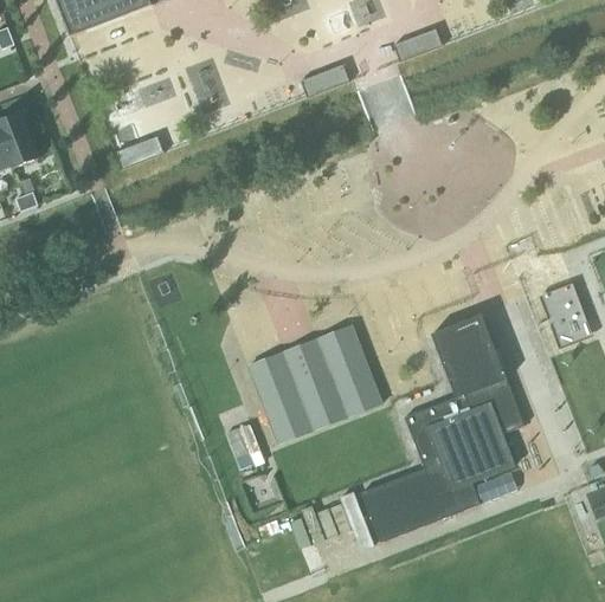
[(56,0),(70,37),(153,5),(150,0),(56,0)]
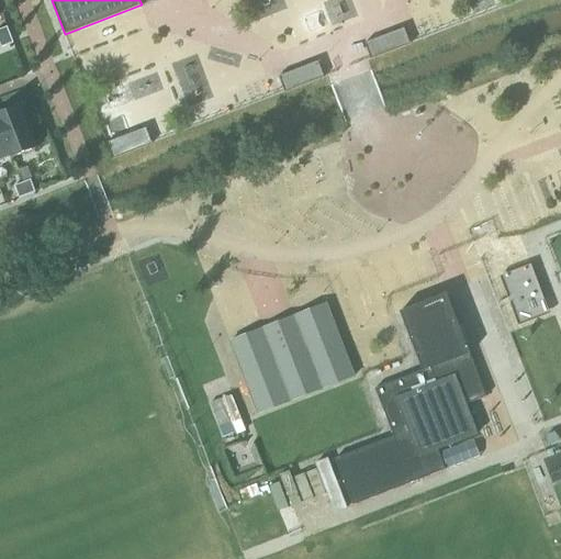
[(7,24),(0,26),(0,36),(10,32),(7,24)]
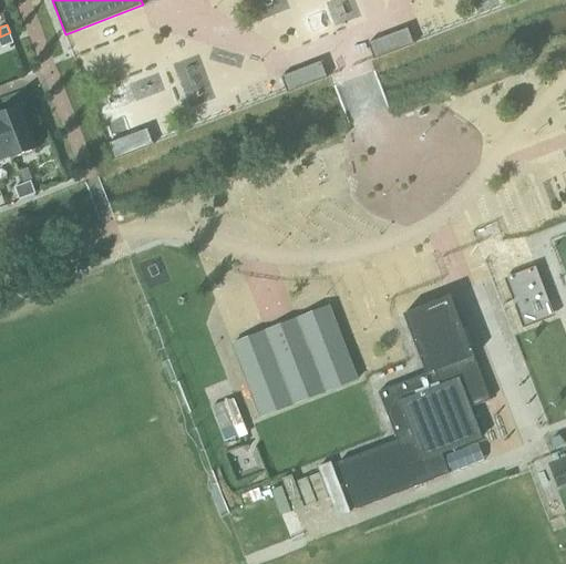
[(374,58),(413,42),(408,27),(368,41),(374,58)]
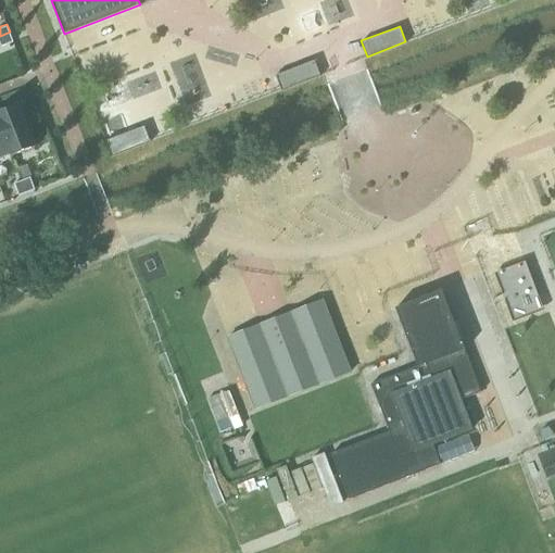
[(10,32),(0,36),(0,42),(1,45),(13,40),(10,32)]
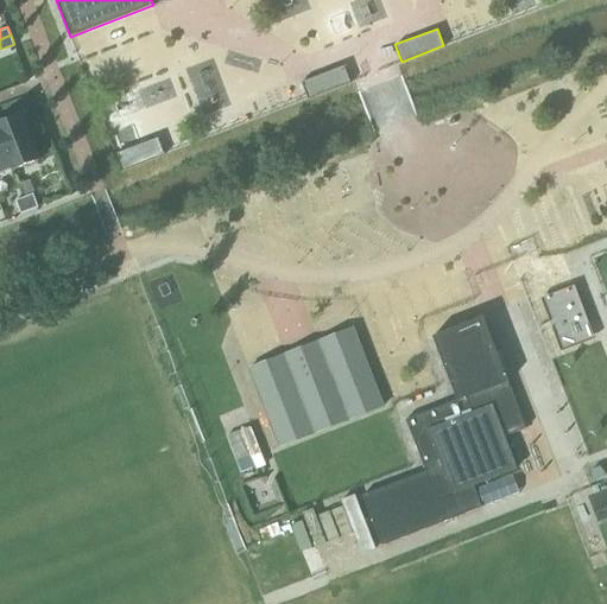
[(308,97),(351,81),(345,64),(301,80),(308,97)]
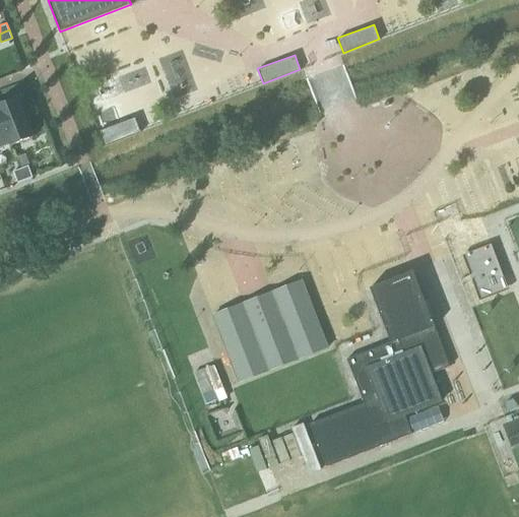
[(17,95),(0,103),(0,114),(11,143),(33,135),(17,95)]
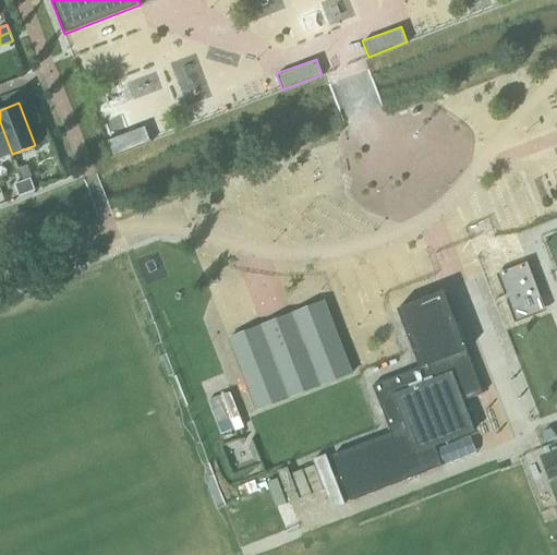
[(0,157),(11,153),(11,155),(12,154),(0,122),(0,157)]
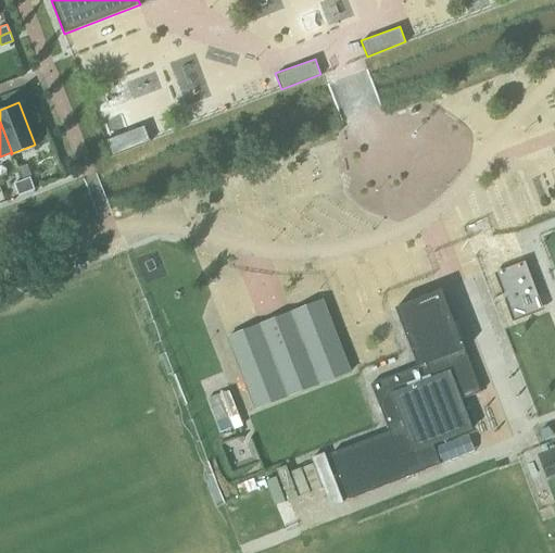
[(111,155),(150,140),(144,124),(105,139),(111,155)]
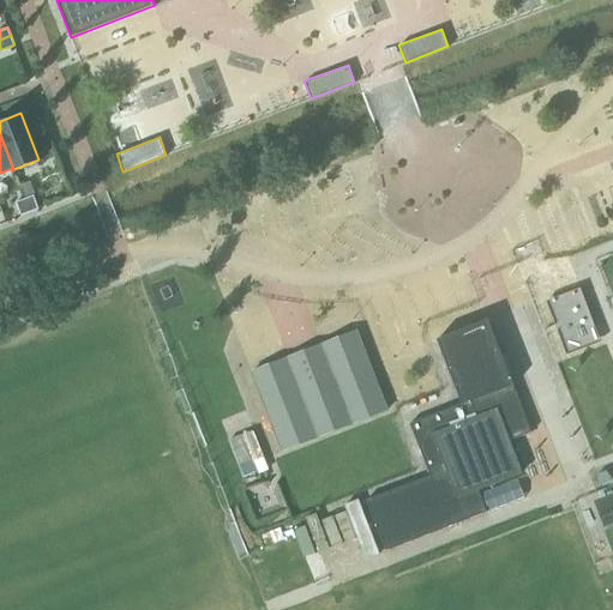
[(17,179),(8,181),(20,213),(29,210),(24,197),(17,179)]
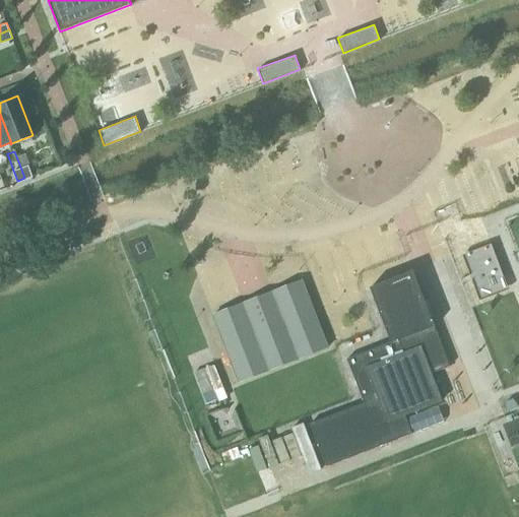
[(27,164),(20,167),(24,178),(33,176),(27,164)]
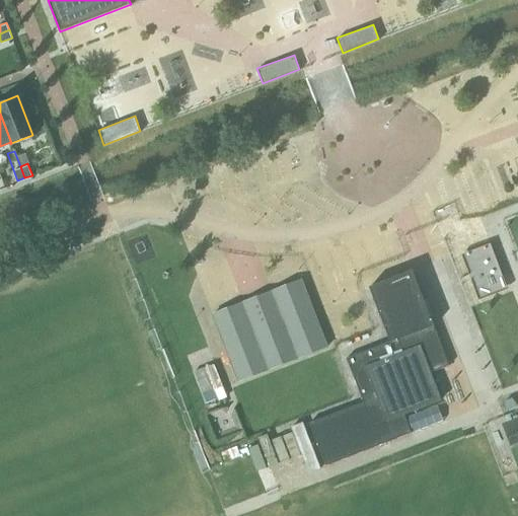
[(326,464),(411,431),(403,413),(441,398),(430,371),(448,364),(412,269),(369,286),(390,339),(346,356),(363,400),(309,422),(326,464)]
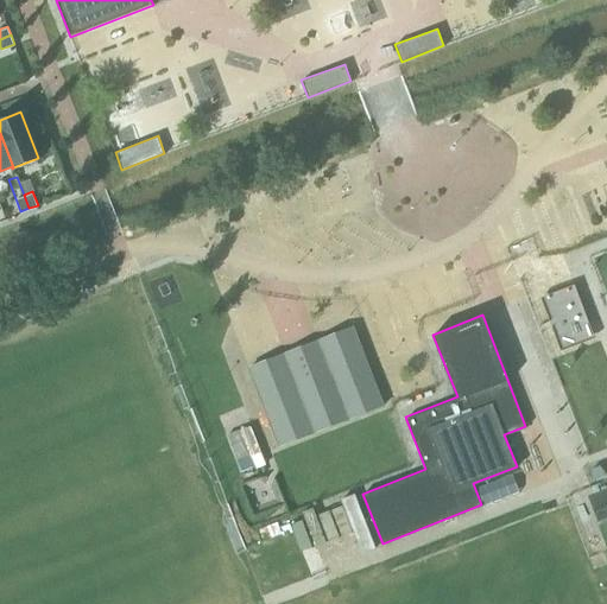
[(384,404),(353,325),(318,339),(320,343),(286,357),(284,353),(250,366),(279,444),(384,404)]
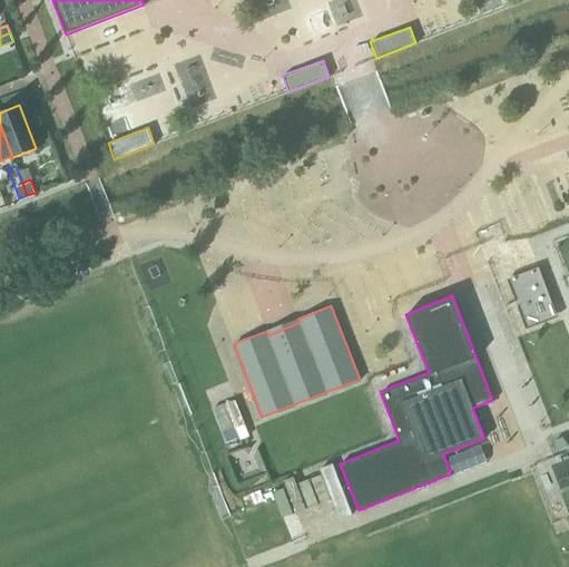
[(225,401),(212,407),(226,441),(239,436),(225,401)]
